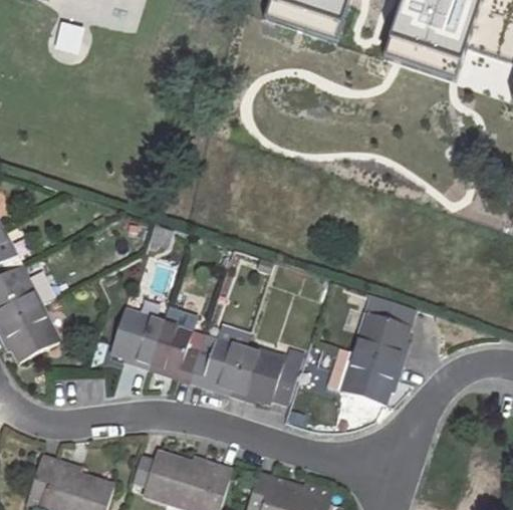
[(257,0),(256,2),(318,21),(325,0),(370,0),(358,38),(441,64),(449,39),(493,52),(485,81),(512,89),(512,0),(257,0)]
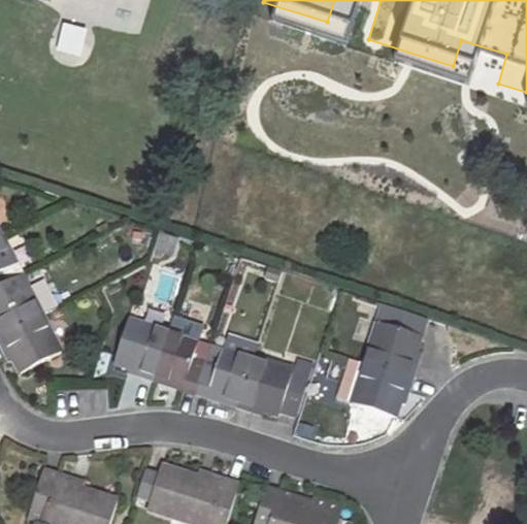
[(68,28),(63,46),(76,51),(83,32),(68,28)]
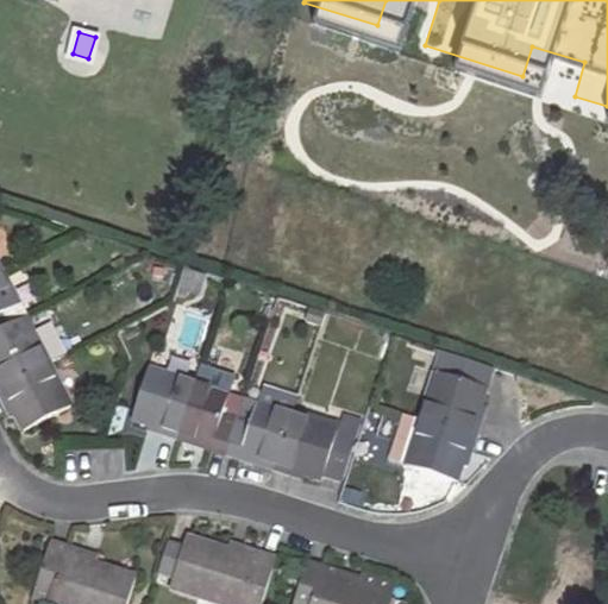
[(2,269),(0,270),(0,326),(8,322),(5,318),(1,310),(19,300),(2,269)]
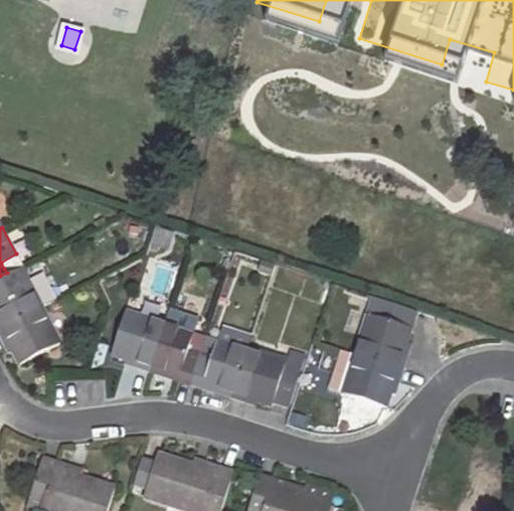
[(157,229),(154,238),(163,240),(166,231),(157,229)]
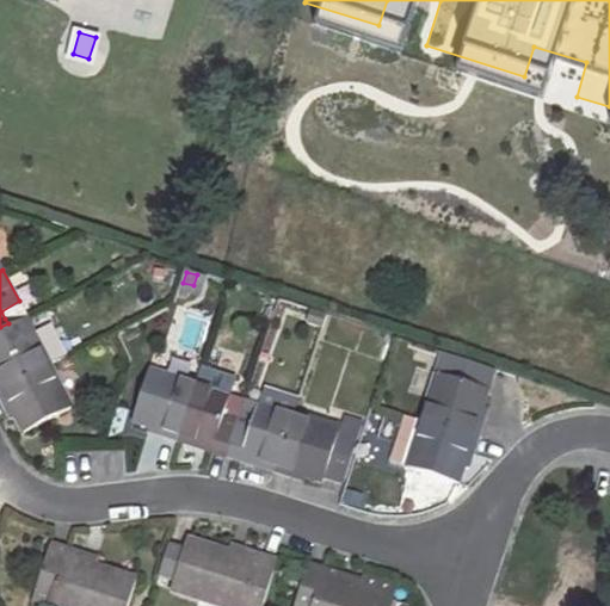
[(8,323),(22,317),(19,311),(5,319),(8,323)]
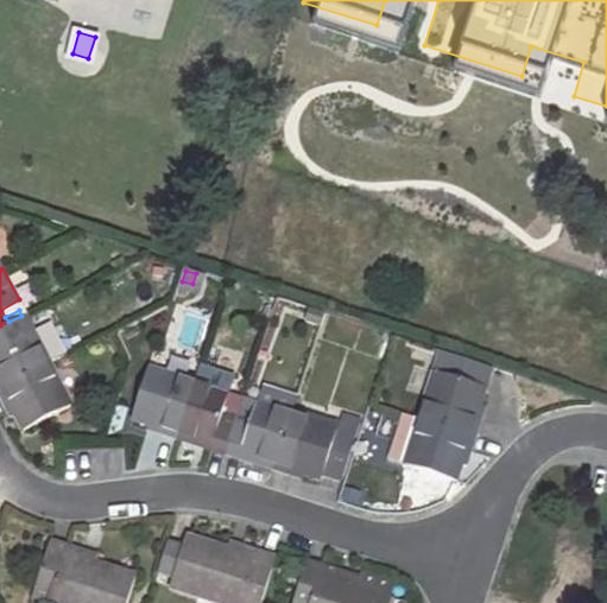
[(0,380),(1,381),(49,357),(32,327),(16,336),(8,322),(0,325),(0,380)]
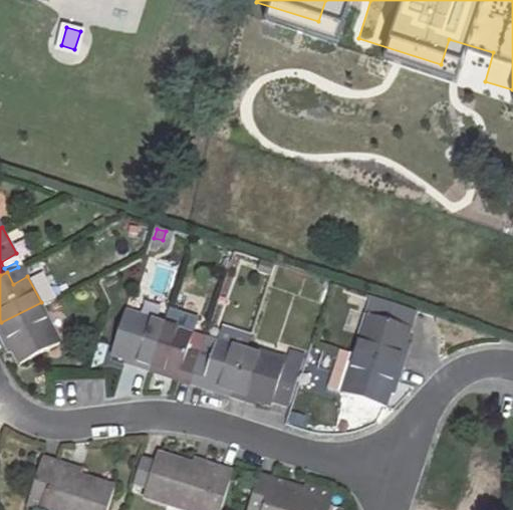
[(407,339),(417,308),(373,294),(355,350),(403,365),(411,340),(407,339)]
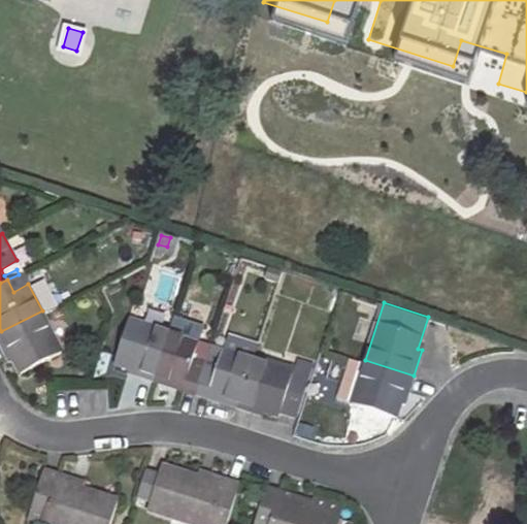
[(42,310),(1,331),(0,331),(0,341),(3,348),(7,345),(13,356),(21,371),(63,350),(42,310)]
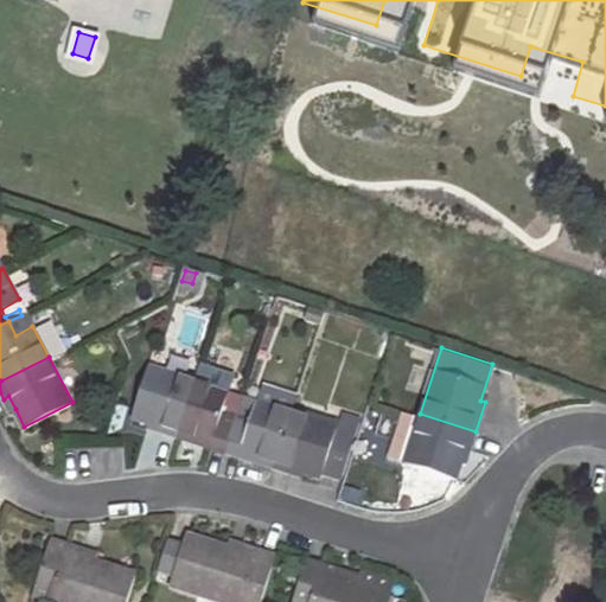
[(196,378),(180,429),(211,440),(210,446),(225,450),(227,444),(243,392),(230,389),(235,371),(201,362),(196,378)]
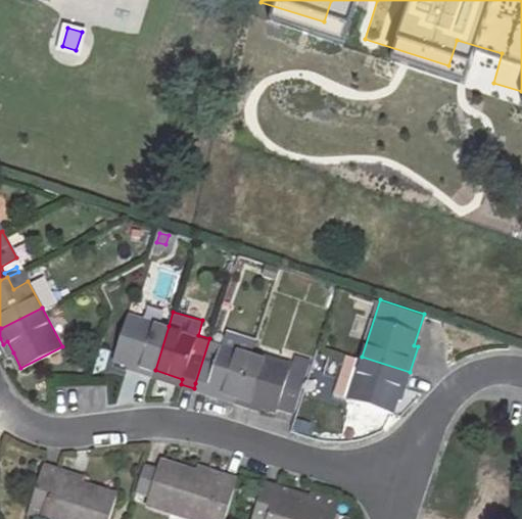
[(169,326),(128,313),(113,358),(130,363),(141,366),(139,371),(153,376),(155,370),(169,326)]
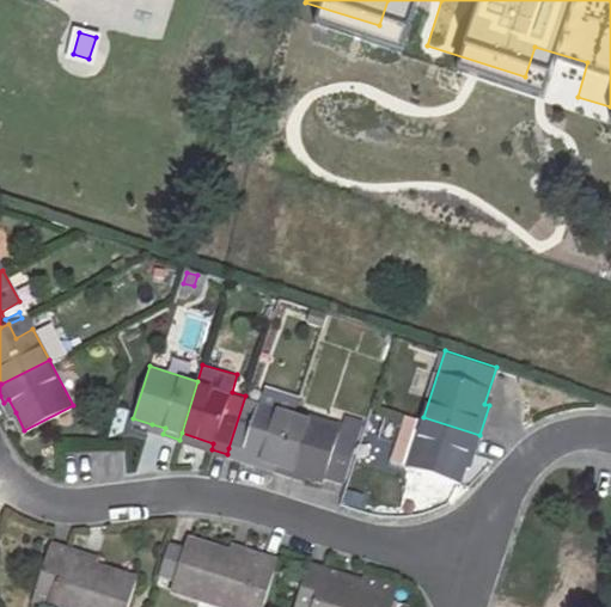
[(262,400),(294,411),(299,394),(267,385),(262,400)]
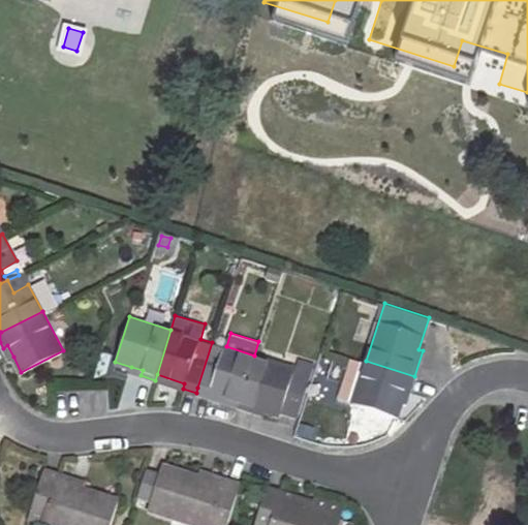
[(211,392),(240,401),(254,356),(226,346),(212,342),(197,388),(196,393),(210,397),(211,392)]
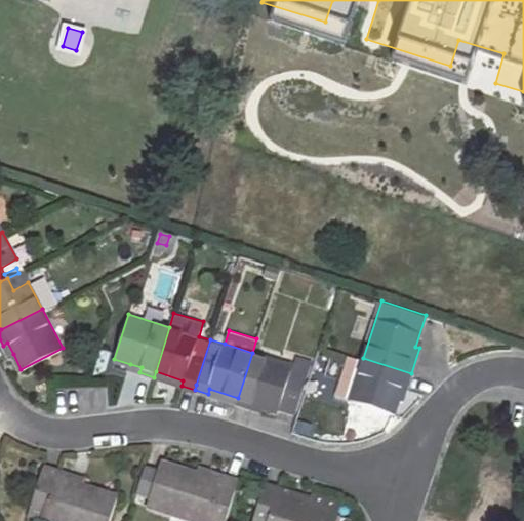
[(13,354),(7,343),(3,346),(9,357),(13,354)]
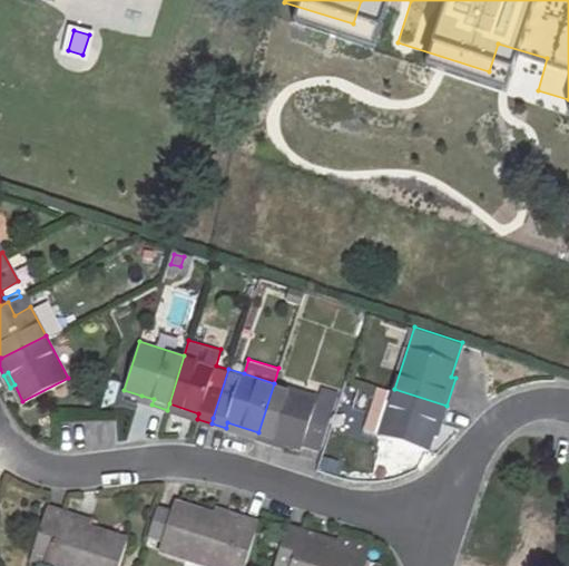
[(287,441),(304,447),(305,441),(323,446),(340,391),(323,386),(320,398),(274,383),(258,432),(257,437),(271,441),(273,437),(287,441)]
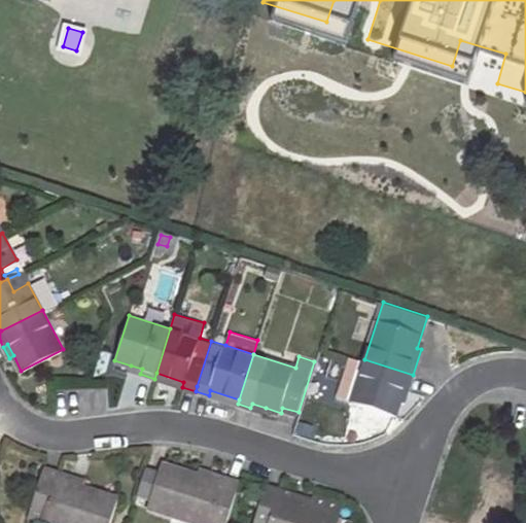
[(336,395),(395,414),(400,399),(405,386),(409,388),(413,375),(364,359),(349,354),(336,395)]
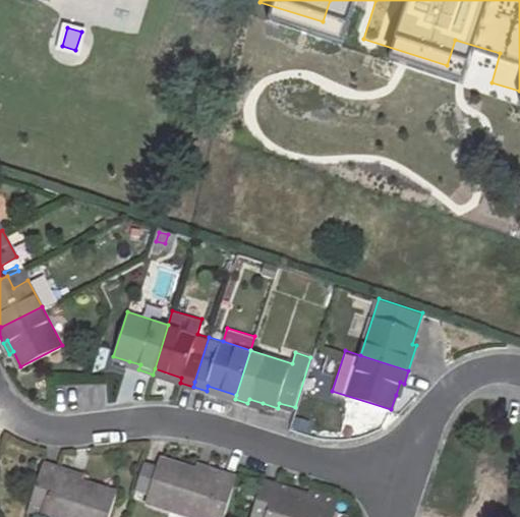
[(140,364),(129,361),(127,366),(138,369),(140,364)]
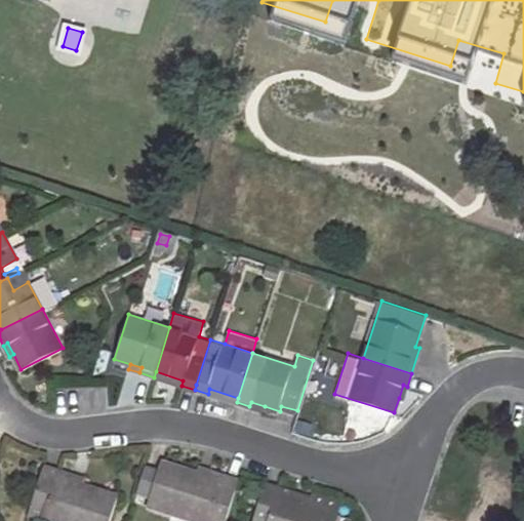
[(154,377),(182,386),(183,381),(156,371),(154,377)]
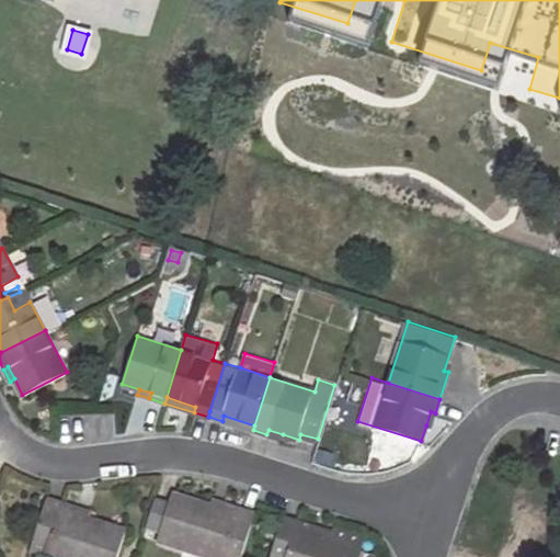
[(430,428),(435,413),(431,411),(426,425),(430,428)]
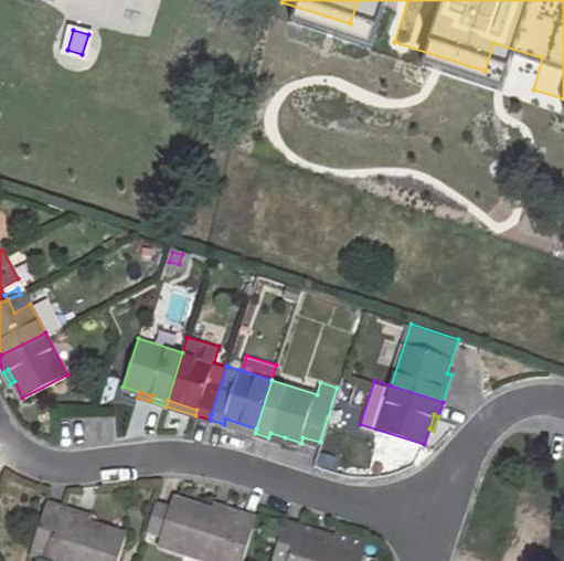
[(224,424),(255,433),(256,429),(225,419),(224,424)]
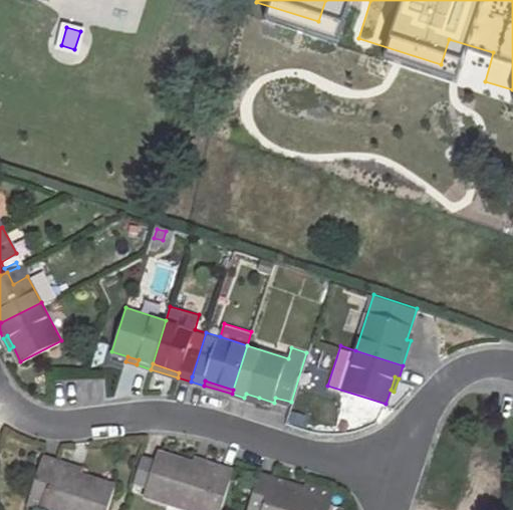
[(259,398),(246,394),(244,398),(257,402),(259,398)]
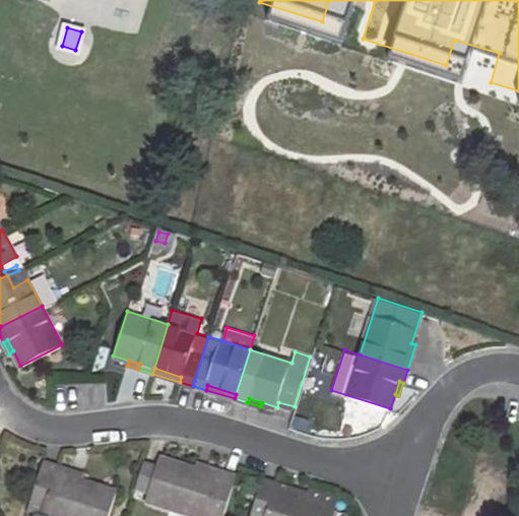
[(198,515),(223,515),(238,472),(196,460),(195,466),(159,454),(144,500),(198,515)]
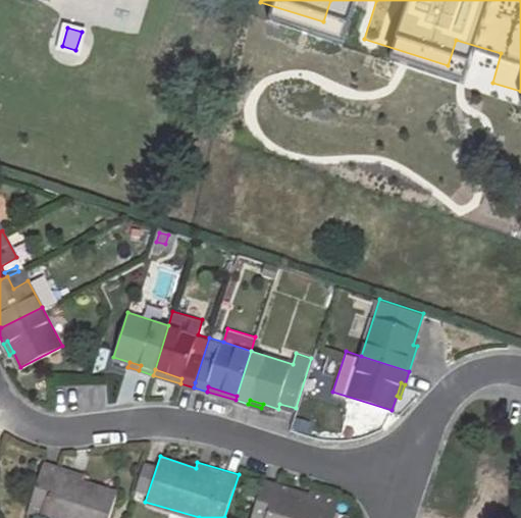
[(28,511),(50,517),(109,517),(118,491),(85,479),(56,471),(58,466),(44,461),(28,511)]
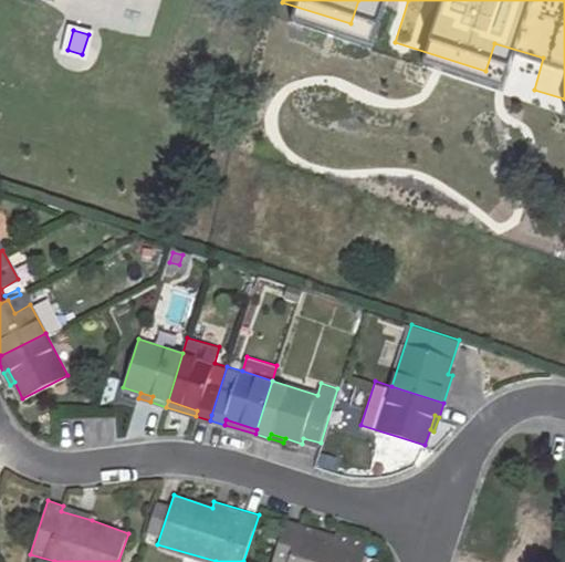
[(94,514),(63,506),(61,511),(92,520),(94,514)]
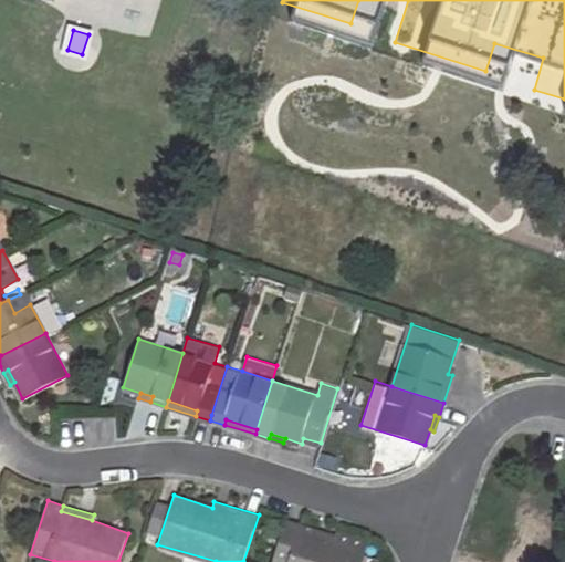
[(271,561),(362,561),(365,552),(368,553),(373,540),(338,529),(337,534),(285,518),(271,561)]
